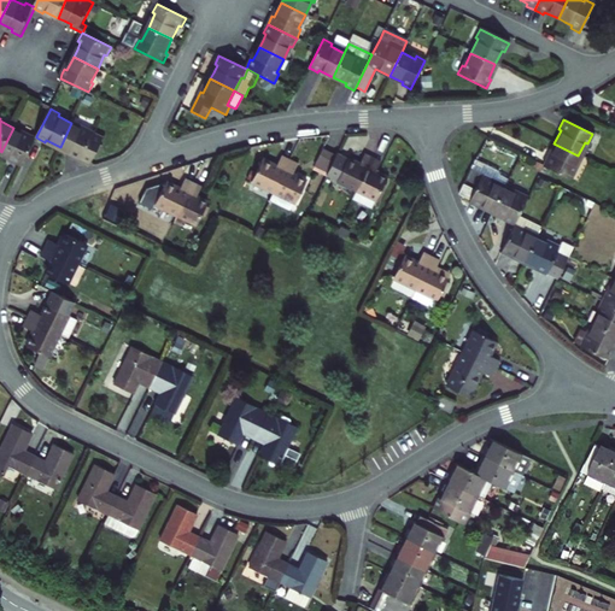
[(86,130),(71,123),(60,147),(74,153),(72,156),(77,158),(81,160),(82,159),(91,164),(104,136),(95,131),(87,128),(86,130)]
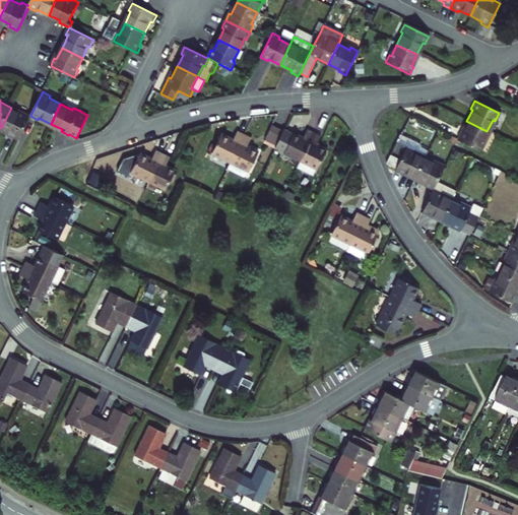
[(22,114),(11,108),(1,128),(12,133),(11,135),(15,137),(19,139),(30,116),(30,115),(23,111),(22,114)]
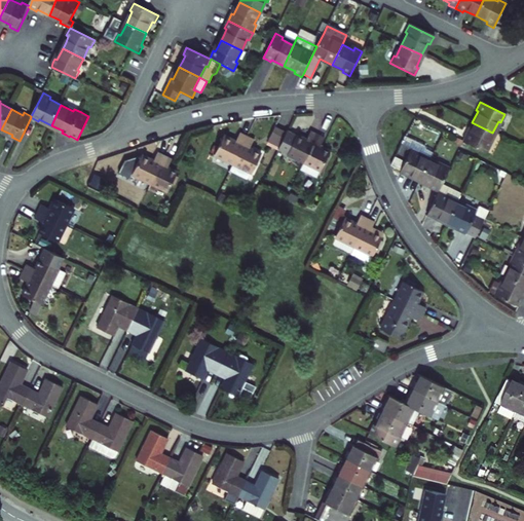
[(487,144),(492,133),(472,122),(466,134),(464,133),(462,137),(460,141),(485,152),(489,145),(487,144)]
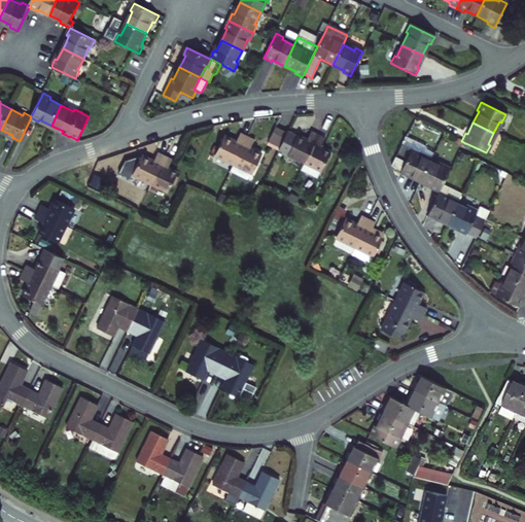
[(281,148),(287,135),(282,132),(276,129),(270,143),(281,148)]
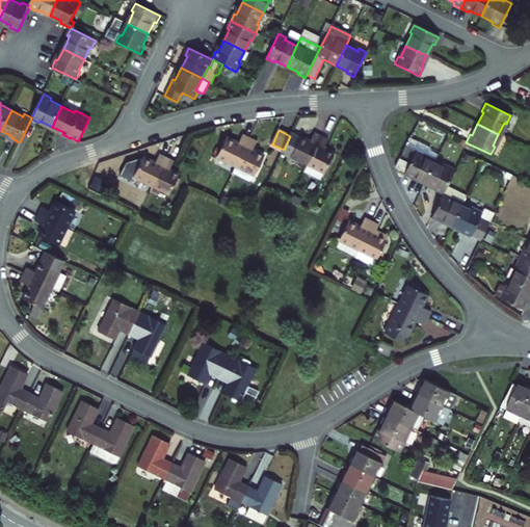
[(308,166),(322,138),(318,136),(315,134),(311,143),(300,138),(291,158),(308,166)]
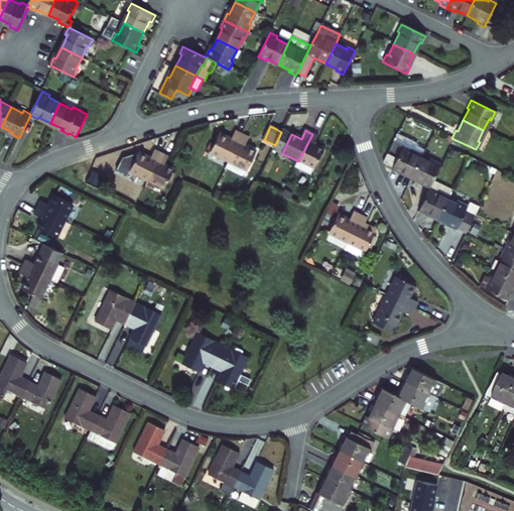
[(230,163),(243,135),(240,134),(236,132),(232,141),(221,135),(211,154),(230,163)]
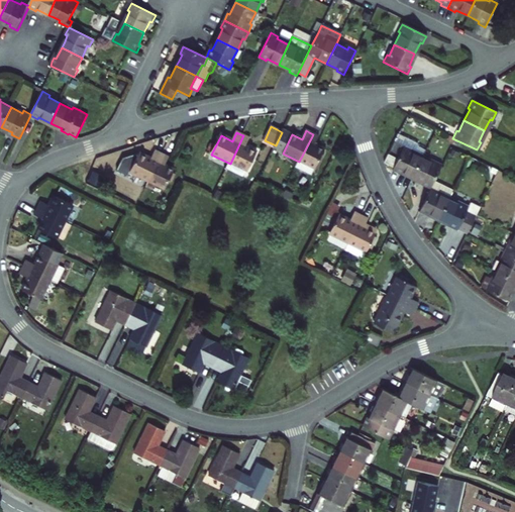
[(316,135),(313,134),(299,162),(296,168),(312,176),(324,150),(315,146),(319,137),(316,135)]
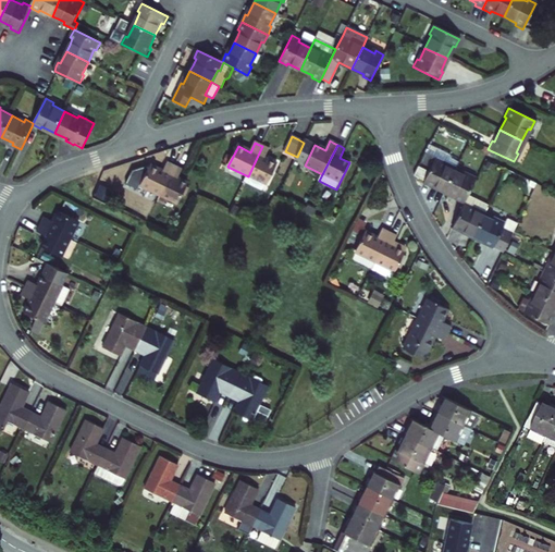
[(270,150),(262,146),(248,176),(268,186),(278,166),(264,159),(270,150)]
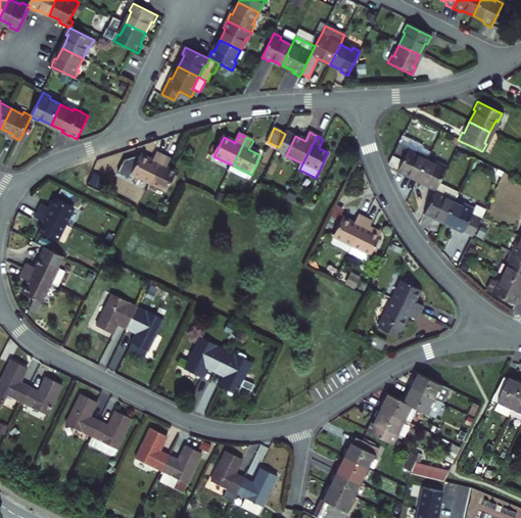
[(422,146),(404,137),(394,153),(404,158),(403,161),(398,170),(396,173),(400,175),(405,176),(406,174),(417,180),(427,159),(430,152),(423,149),(422,146)]
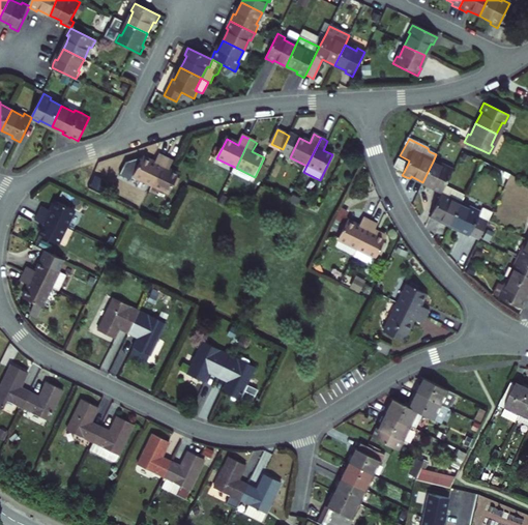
[(153,186),(167,158),(164,156),(160,154),(155,164),(144,157),(135,177),(153,186)]
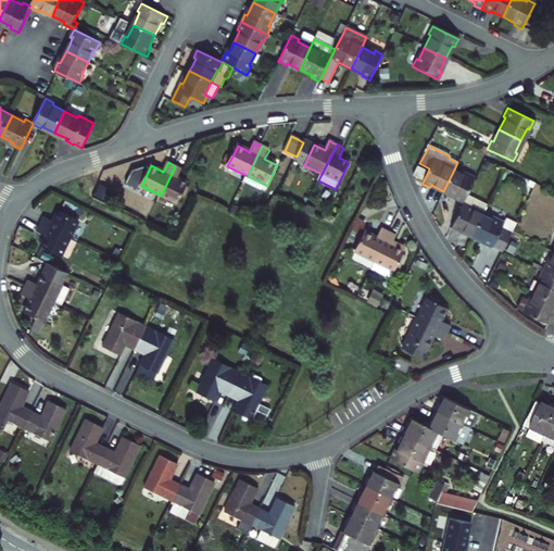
[(179,167),(175,166),(161,196),(178,204),(188,184),(178,179),(183,170),(179,167)]
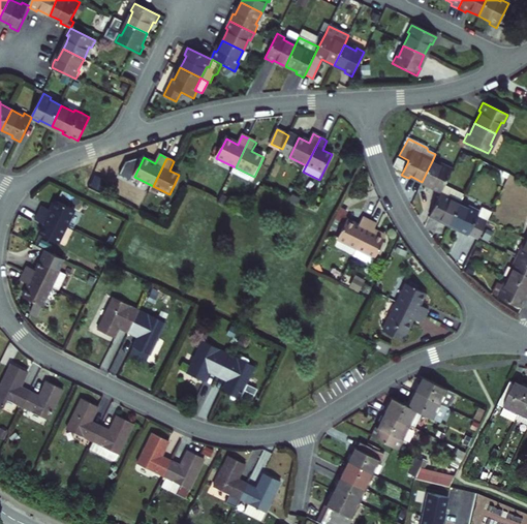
[(398,159),(394,167),(403,172),(407,163),(398,159)]
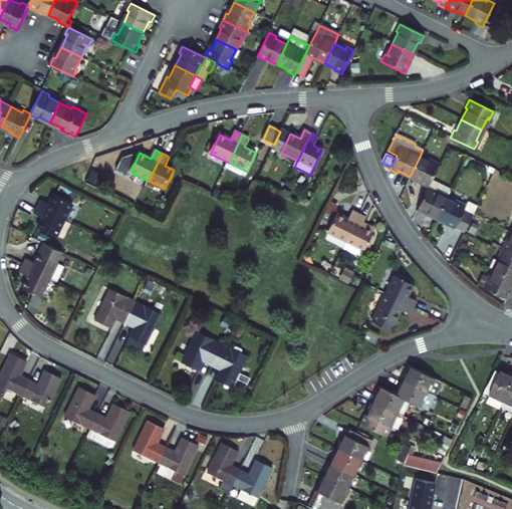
[(420,157),(410,177),(421,183),(420,185),(424,186),(428,188),(429,187),(431,181),(440,164),(432,160),(431,163),(420,157)]
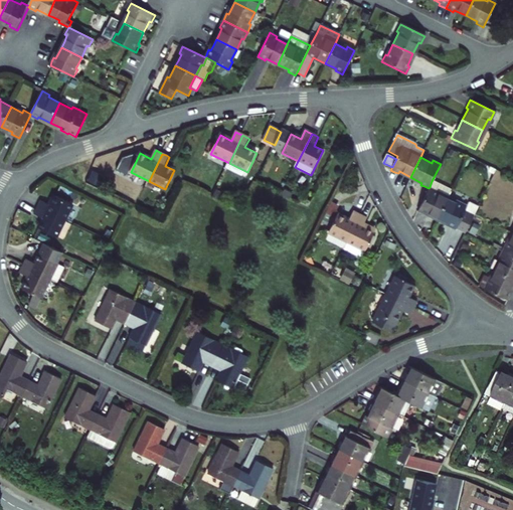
[(432,181),(430,187),(429,188),(417,211),(420,213),(424,215),(425,213),(438,218),(447,198),(451,190),(432,181)]
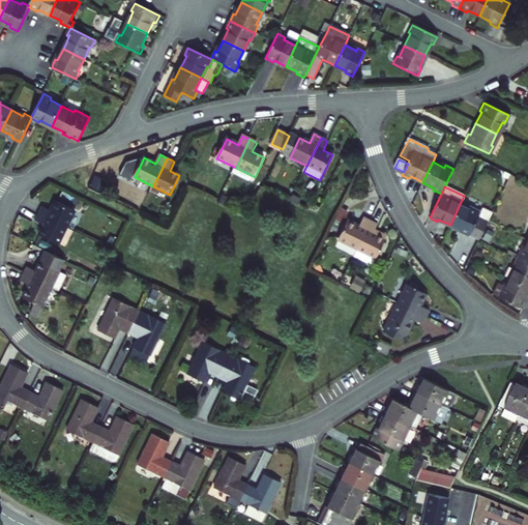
[(54,210),(45,206),(44,209),(41,213),(69,227),(78,210),(59,201),(54,210)]
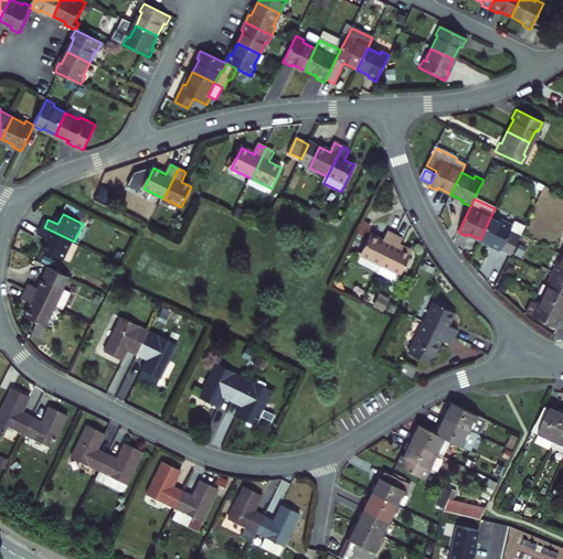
[(503,224),(490,217),(480,239),(486,243),(492,246),(491,248),(509,257),(518,240),(508,235),(512,226),(503,222),(503,224)]
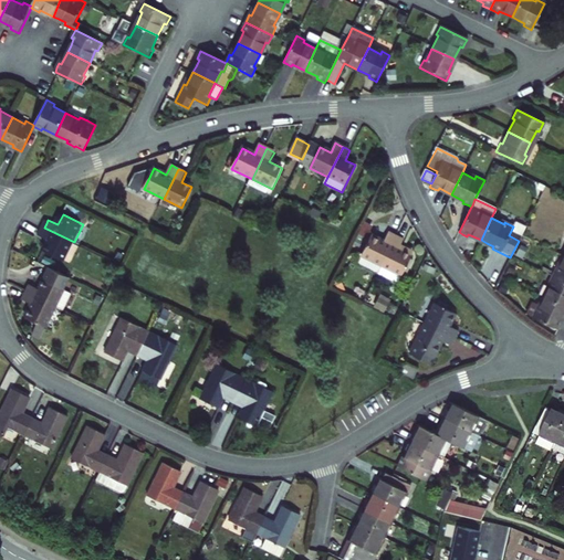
[(74,242),(44,228),(42,231),(41,235),(50,240),(45,250),(65,260),(74,242)]
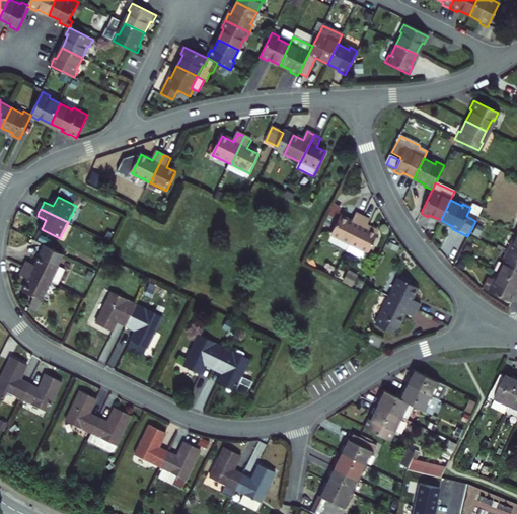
[(350,244),(363,217),(360,215),(356,213),(352,222),(341,216),(327,242),(346,251),(350,244)]
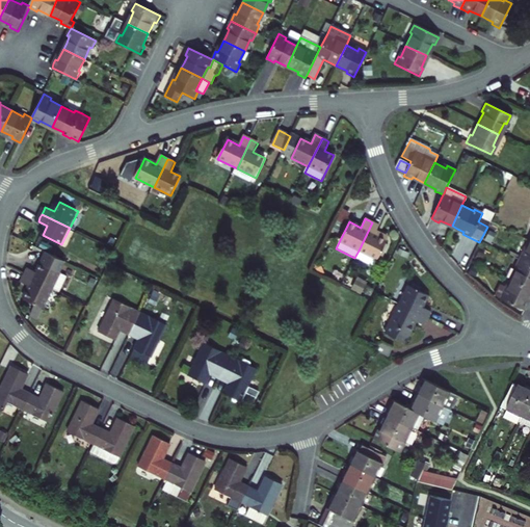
[(375,224),(372,222),(359,251),(377,260),(387,240),(375,235),(379,226),(375,224)]
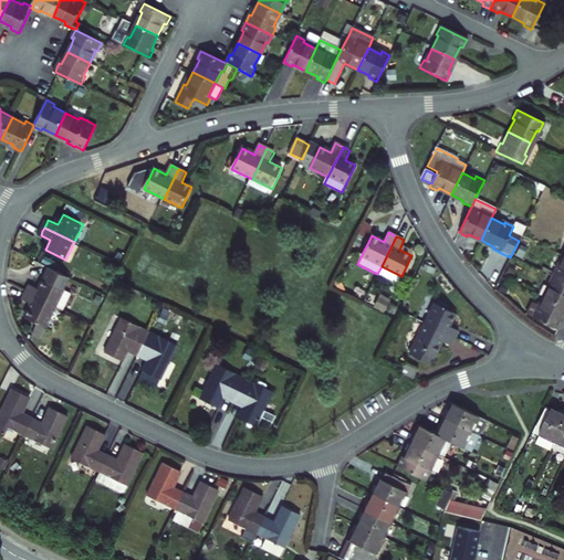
[(563,256),(557,268),(555,267),(551,276),(563,282),(563,256)]
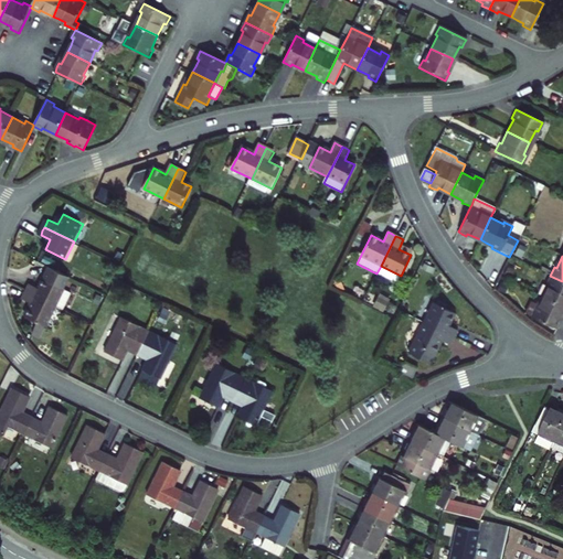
[(401,276),(381,266),(376,273),(396,283),(401,276)]
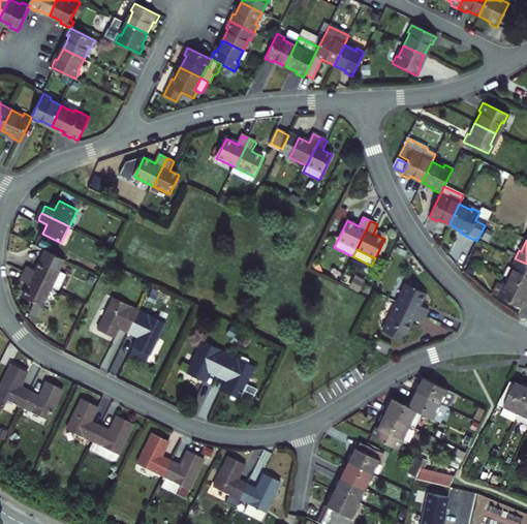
[(514,267),(507,278),(526,287),(526,264),(515,258),(512,266),(514,267)]
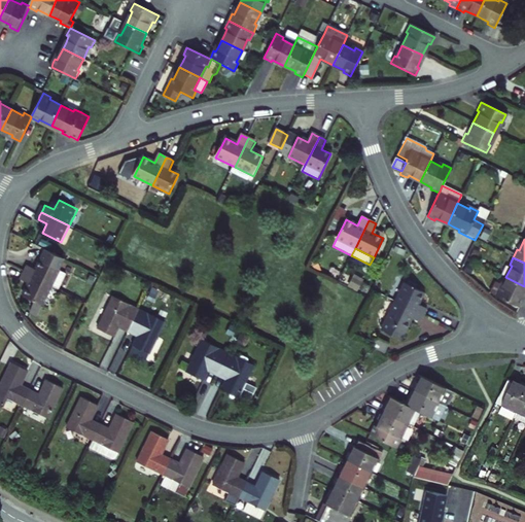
[(68,272),(43,259),(38,269),(29,265),(28,268),(26,271),(54,285),(60,288),(68,272)]
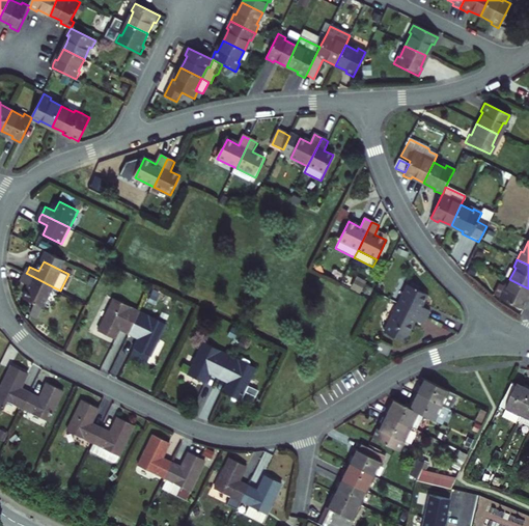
[(54,287),(26,273),(24,277),(23,280),(31,284),(26,297),(45,306),(54,287)]
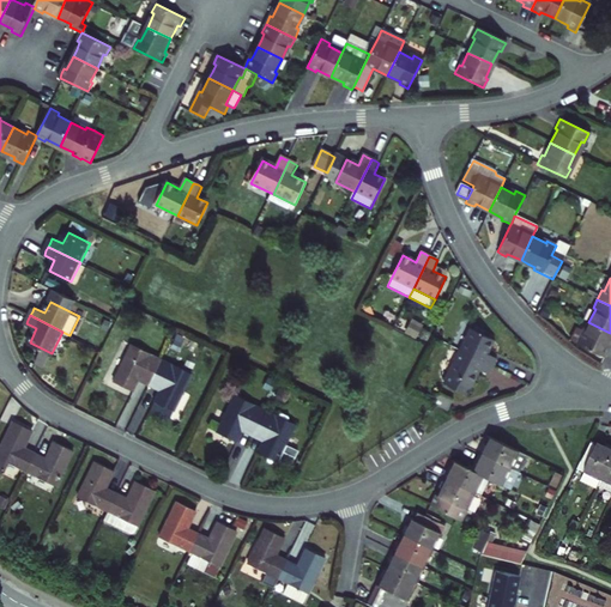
[(610,333),(588,322),(582,335),(580,334),(575,344),(604,357),(606,353),(608,348),(605,347),(610,339),(610,333)]
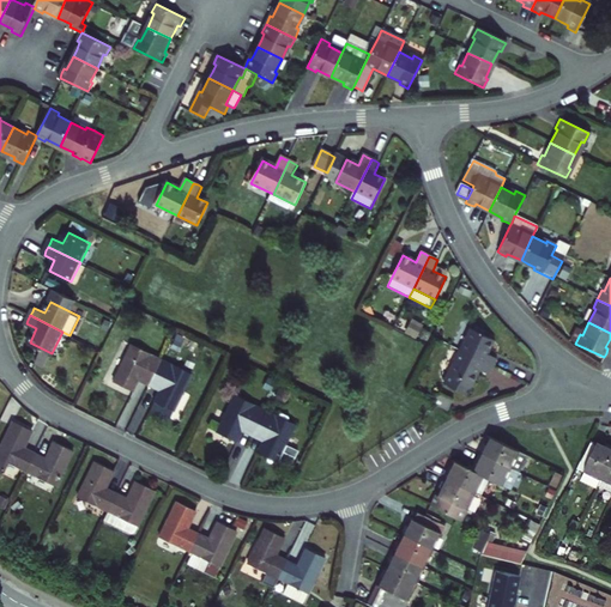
[(492,339),(470,328),(459,350),(491,366),(494,363),(496,358),(485,353),(492,339)]
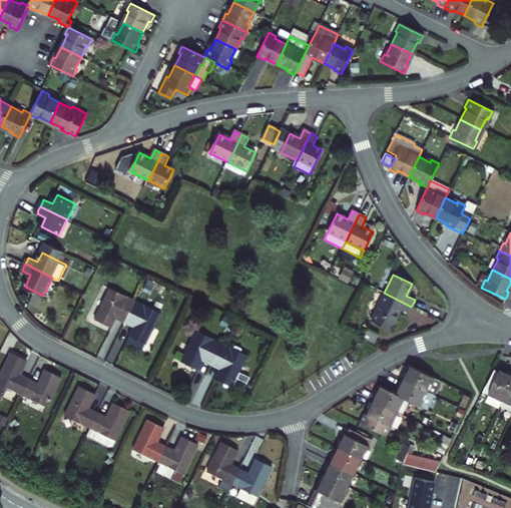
[(118,315),(127,319),(137,299),(112,286),(96,318),(104,322),(112,325),(118,315)]
